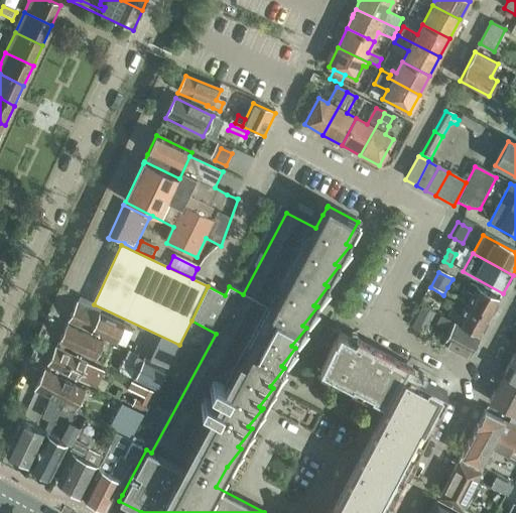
[(477,287),(467,306),(490,318),(500,299),(477,287)]
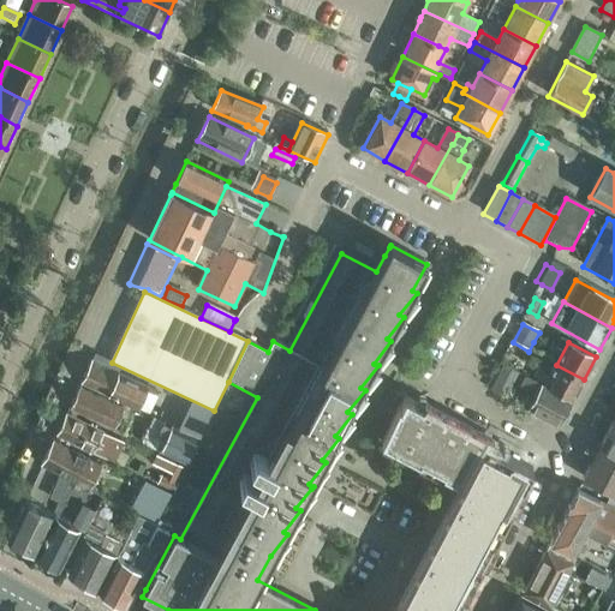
[(82,384),(107,397),(118,375),(93,361),(82,384)]
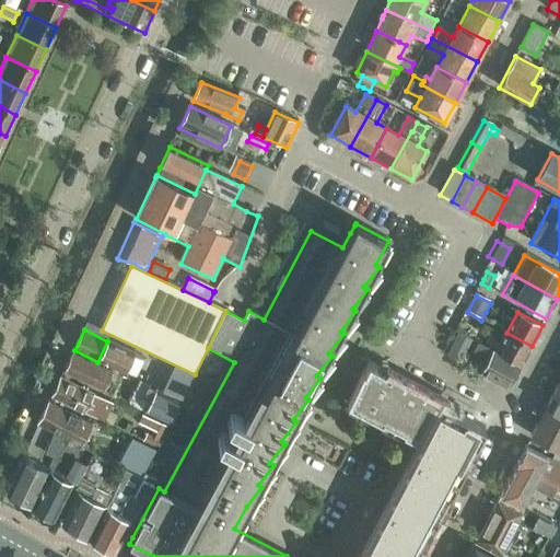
[(506,333),(496,352),(521,367),(532,346),(506,333)]
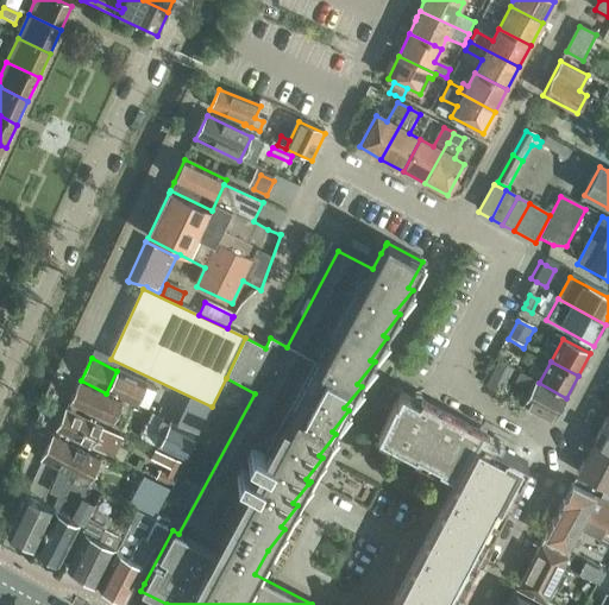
[(487,389),(501,397),(515,371),(500,363),(487,389)]
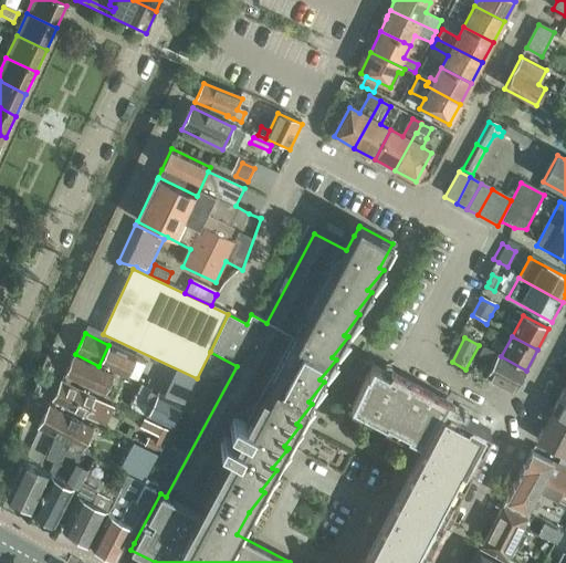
[(108,345),(98,366),(126,378),(136,357),(108,345)]
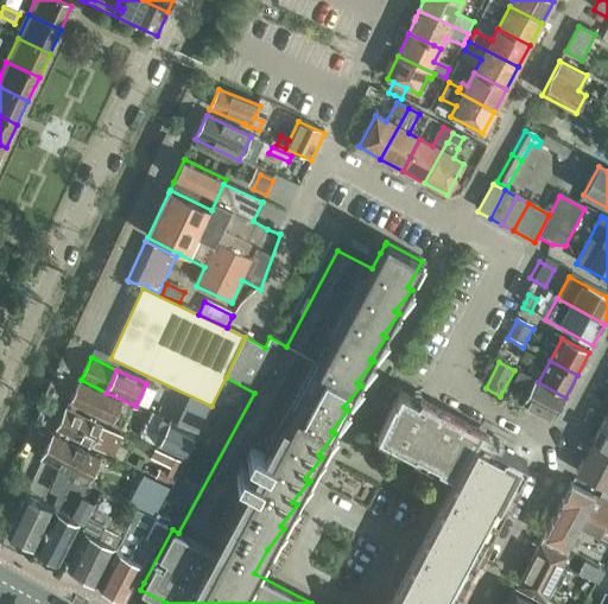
[(565,398),(538,382),(519,373),(514,382),(530,390),(523,405),(552,420),(565,398)]
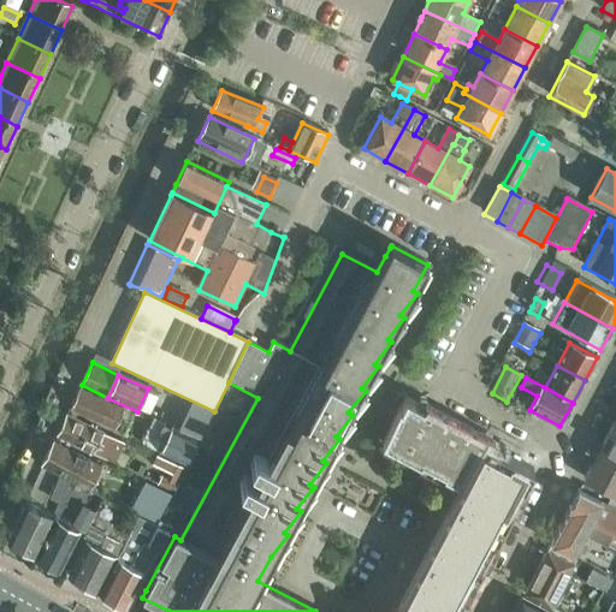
[(80,391),(71,411),(116,431),(124,410),(80,391)]
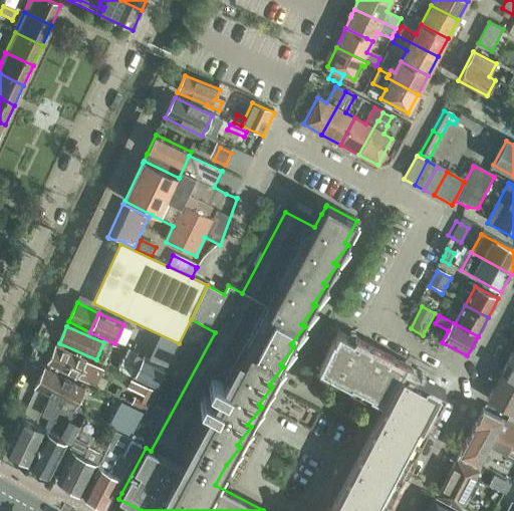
[(129,346),(135,333),(123,327),(117,340),(129,346)]
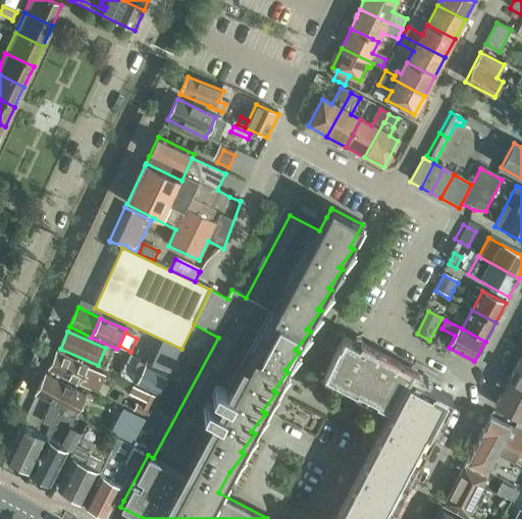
[(390,518),(390,517),(394,512),(398,503),(401,498),(414,473),(426,449),(439,424),(452,400),(428,387),(423,384),(414,380),(418,372),(390,358),(374,349),(367,345),(361,342),(357,346),(353,344),(344,340),(340,348),(338,347),(336,351),(323,377),(356,395),(357,393),(376,403),(375,404),(390,412),(378,434),(350,488),(340,509),(334,518),(390,518)]
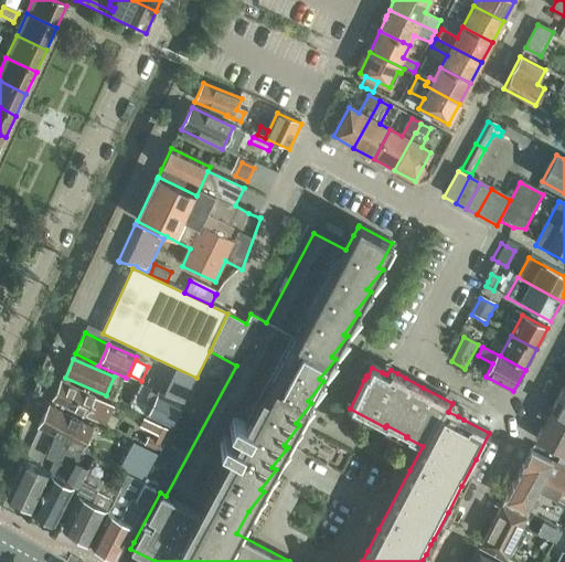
[(53,402),(85,416),(105,425),(114,406),(62,383),(53,402)]
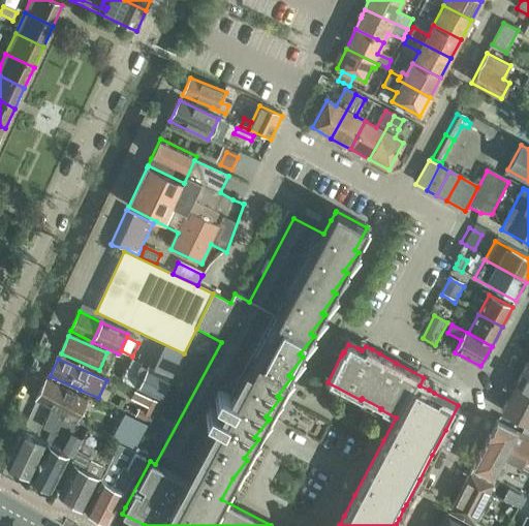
[(143,376),(136,390),(160,401),(170,379),(132,361),(128,369),(143,376)]
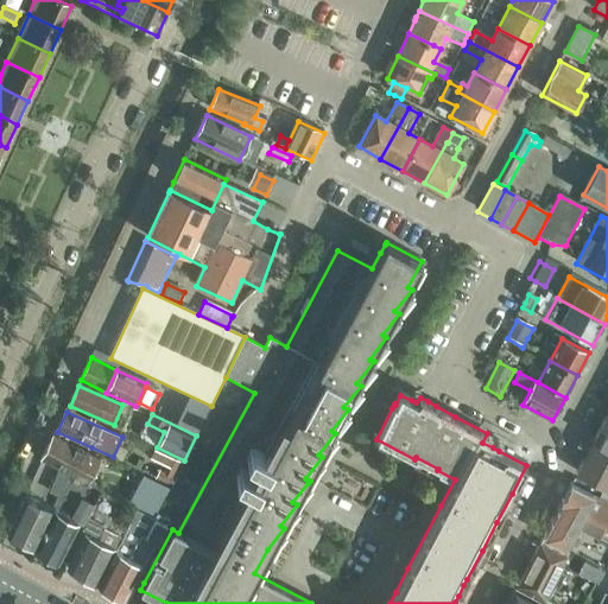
[(607,433),(600,430),(589,452),(607,462),(607,433)]
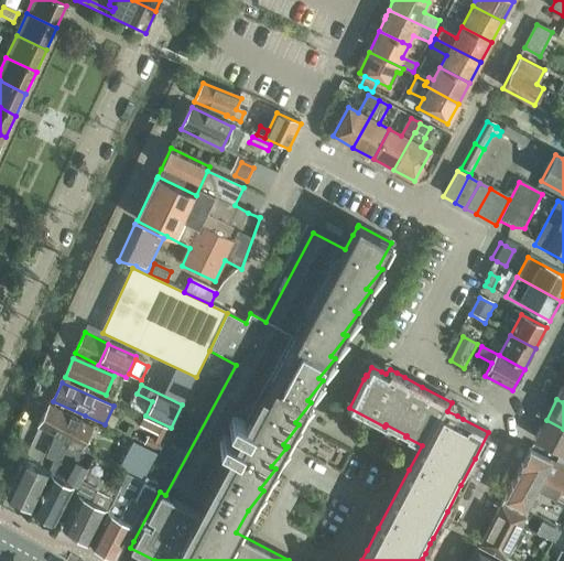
[(50,407),(39,429),(82,451),(93,429),(50,407)]
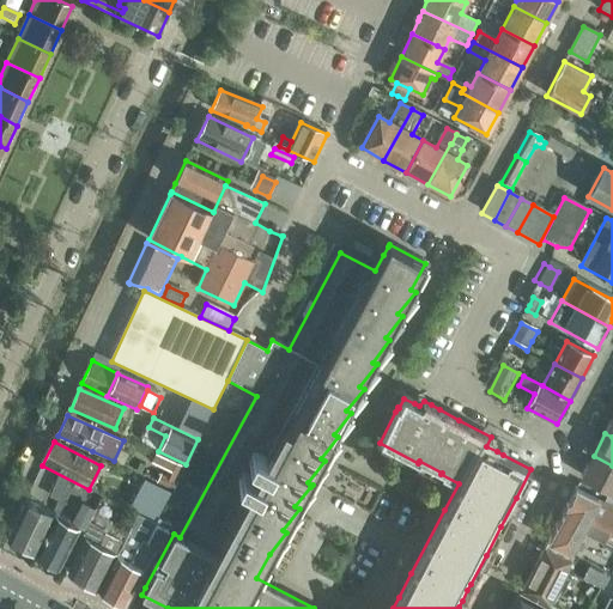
[(612,466),(594,456),(582,477),(612,494),(612,466)]
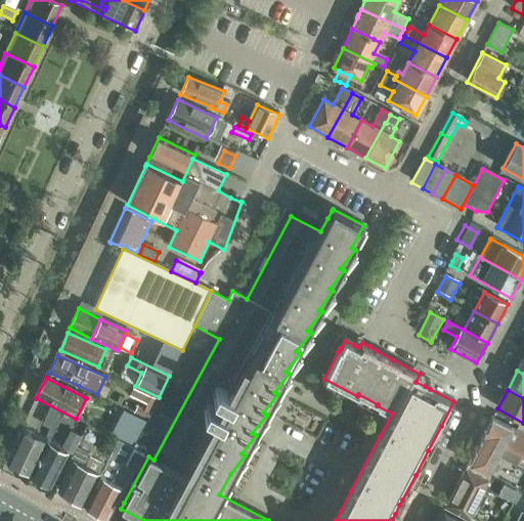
[(135,414),(147,421),(158,401),(145,394),(135,414)]
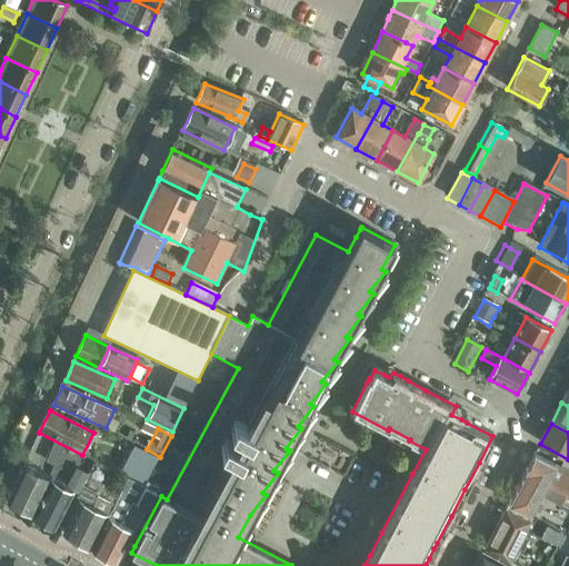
[(48,460),(56,464),(63,447),(56,444),(48,460)]
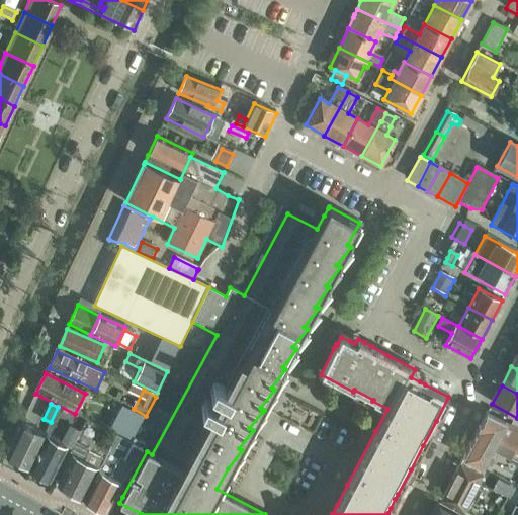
[(123,408),(110,431),(131,442),(143,418),(123,408)]
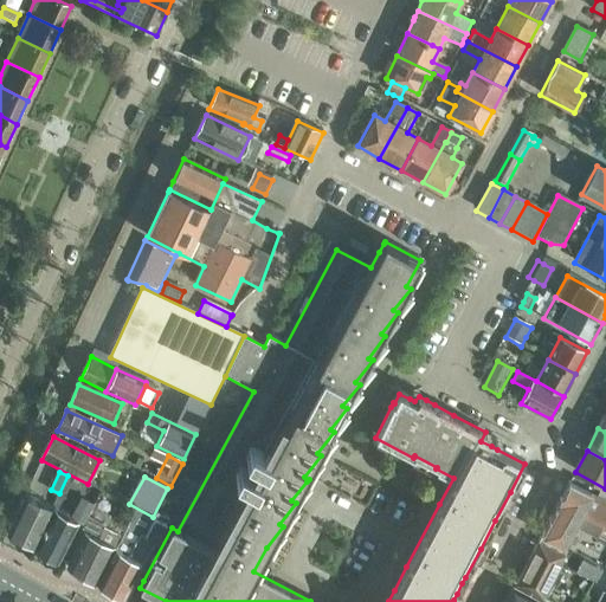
[(561,502),(556,511),(605,538),(605,494),(573,478),(571,484),(560,502),(561,502)]
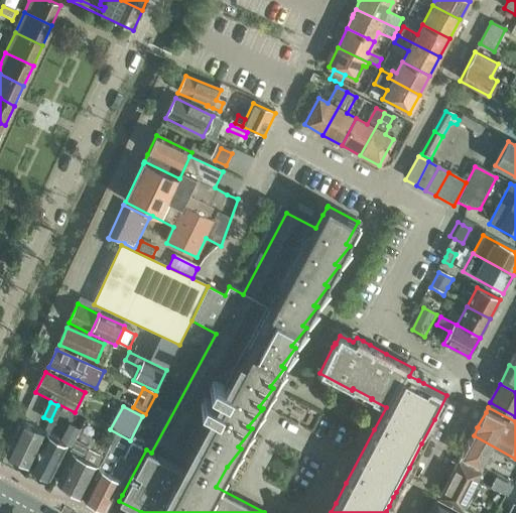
[(22,422),(6,456),(29,467),(45,433),(22,422)]
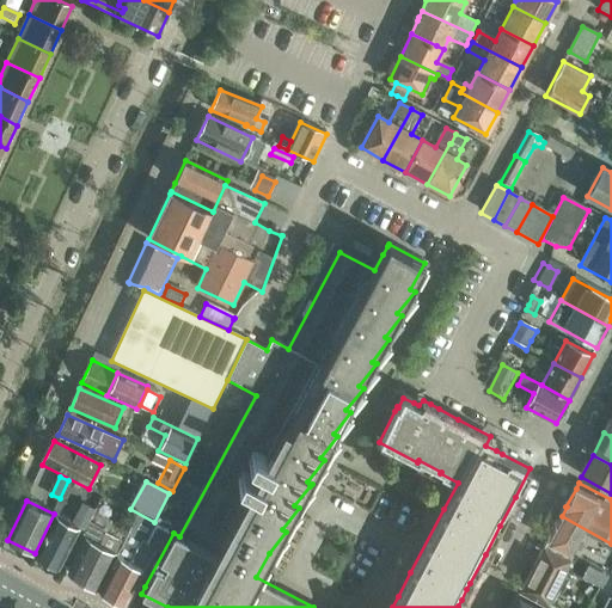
[(55,516),(35,556),(60,570),(80,529),(84,532),(95,513),(95,511),(84,505),(81,509),(80,510),(72,526),(55,516)]
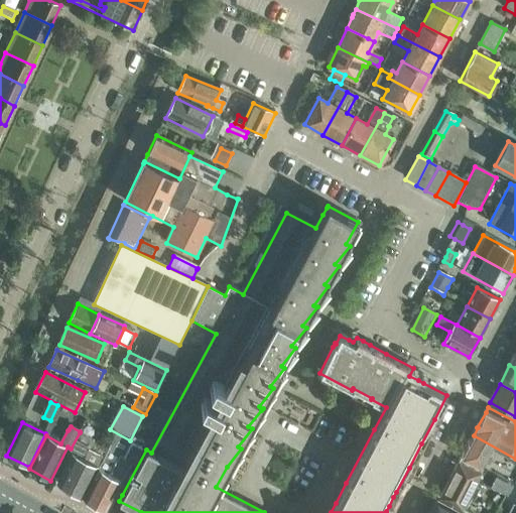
[(118,434),(83,499),(105,512),(106,510),(110,512),(118,493),(124,481),(141,446),(130,441),(118,434)]
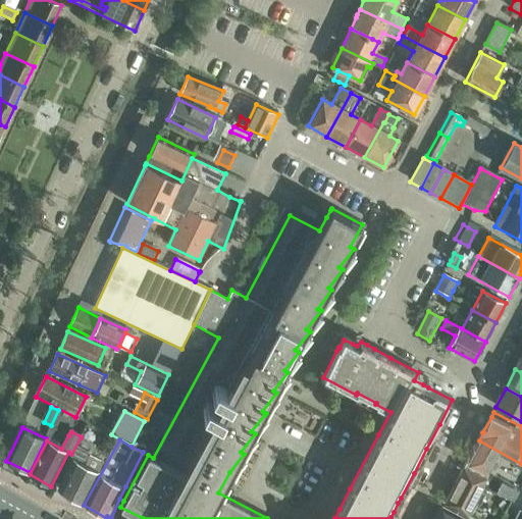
[(474,449),(467,462),(489,474),(517,489),(521,479),(521,464),(479,440),(474,449)]
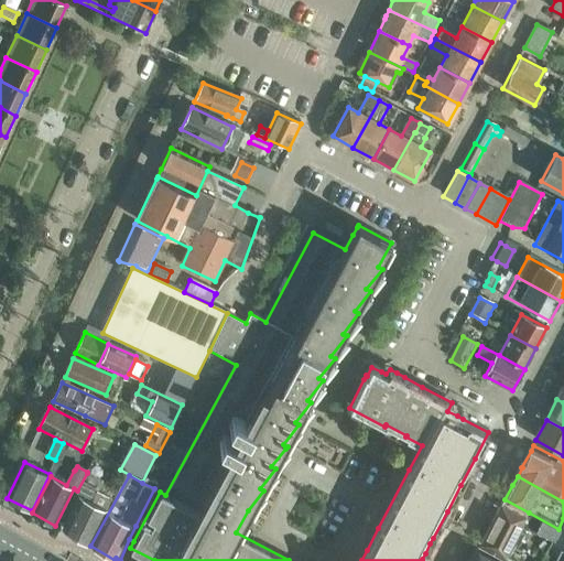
[(80,497),(63,529),(90,546),(114,503),(98,494),(93,504),(80,497)]
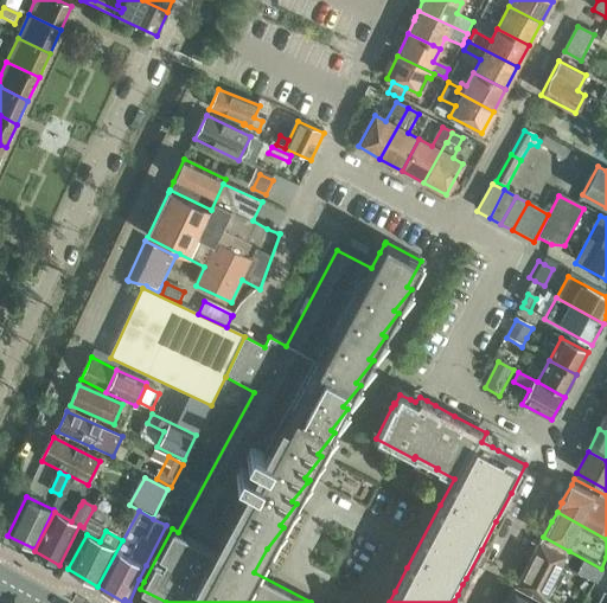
[(543,537),(530,562),(556,576),(561,566),(594,583),(601,569),(569,552),(569,551),(543,537)]
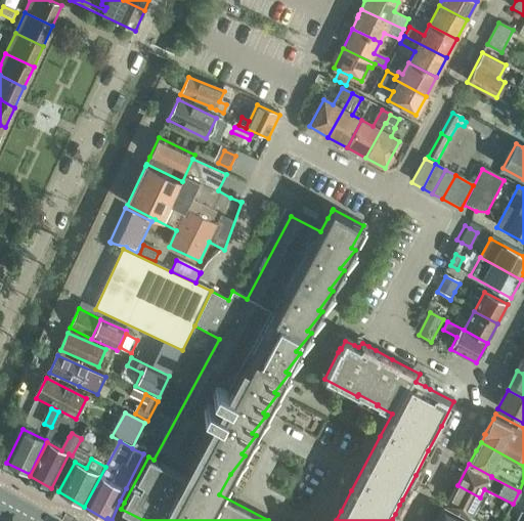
[(480,497),(457,485),(446,507),(469,519),(480,497)]
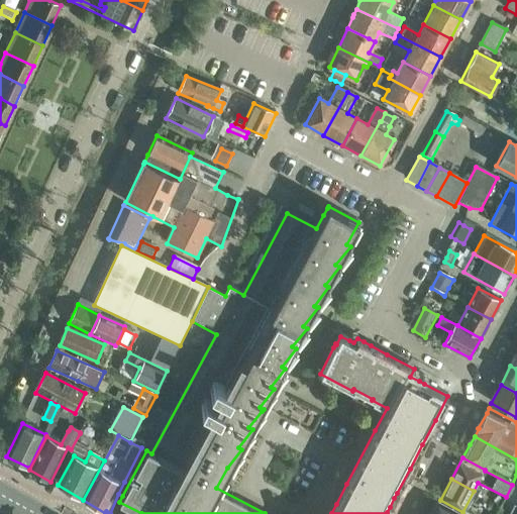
[(438,505),(433,513),(457,513),(438,504),(438,505)]
